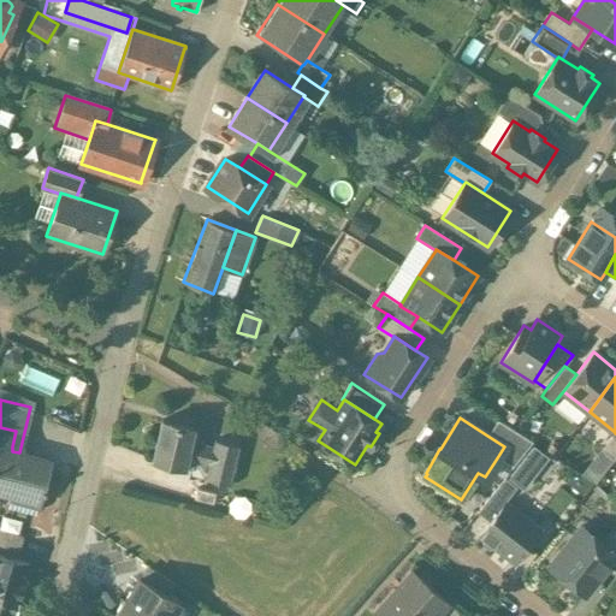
[(532,442),(498,419),(487,436),(504,446),(498,456),(513,466),(532,442)]
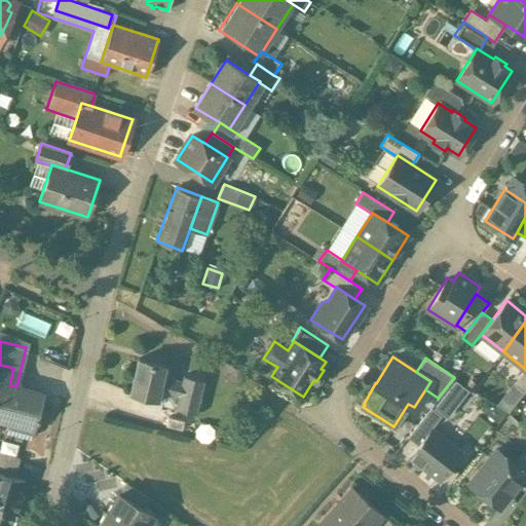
[(164,365),(139,359),(130,392),(162,400),(164,393),(158,391),(162,376),(164,365)]
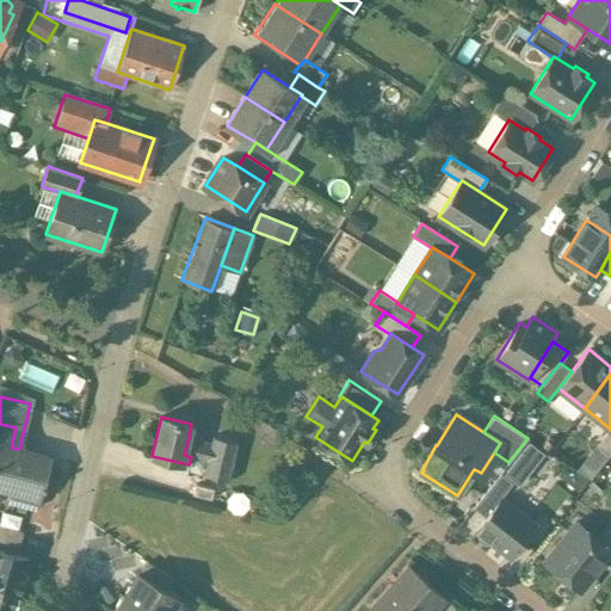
[(16,427),(0,424),(0,439),(12,443),(16,427)]
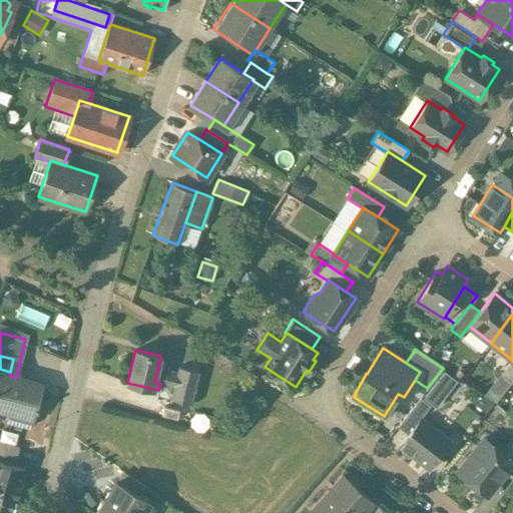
[(512,360),(501,374),(511,382),(512,379),(512,360),(512,361),(512,360)]
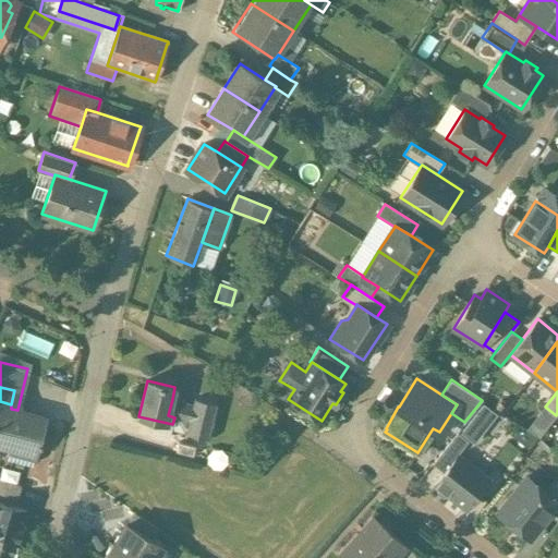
[(194,398),(193,404),(172,399),(168,415),(174,417),(189,421),(186,433),(206,438),(215,403),(194,398)]
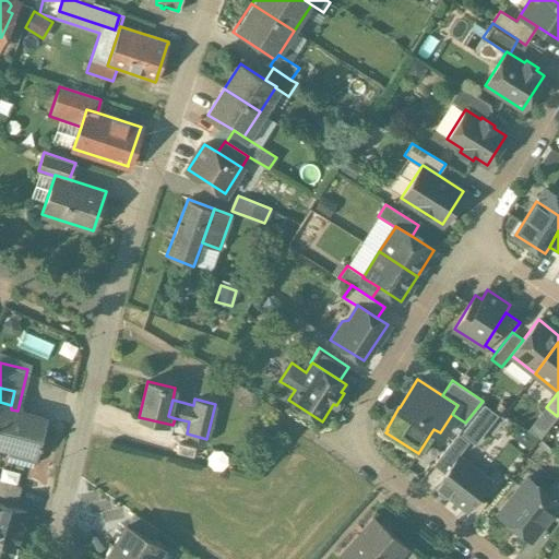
[(11,405),(0,402),(0,444),(10,448),(8,460),(34,465),(38,445),(39,447),(40,442),(39,442),(45,417),(18,411),(11,409),(11,405)]
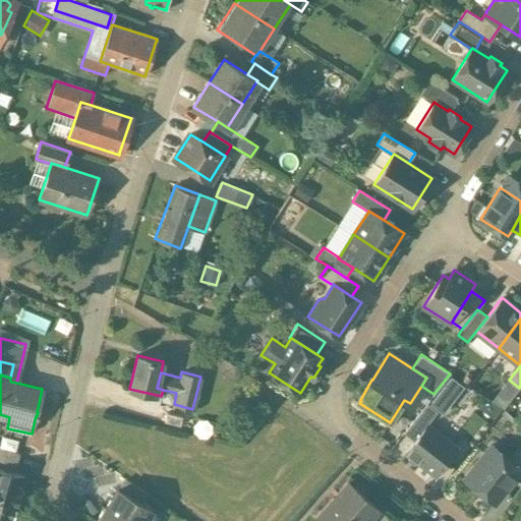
[(426,404),(405,431),(414,440),(426,424),(437,411),(426,404)]
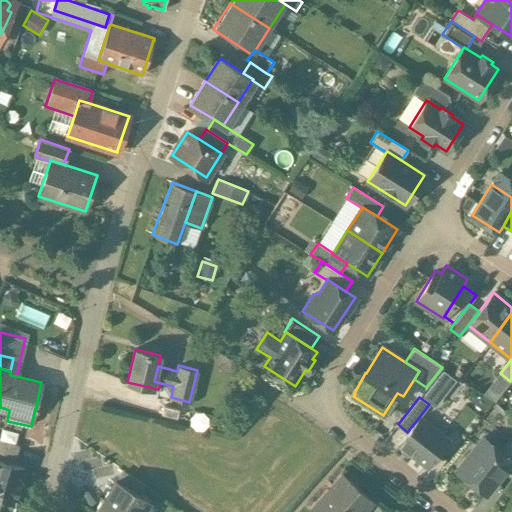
[(448,440),(419,417),(407,432),(399,444),(428,466),(448,440)]
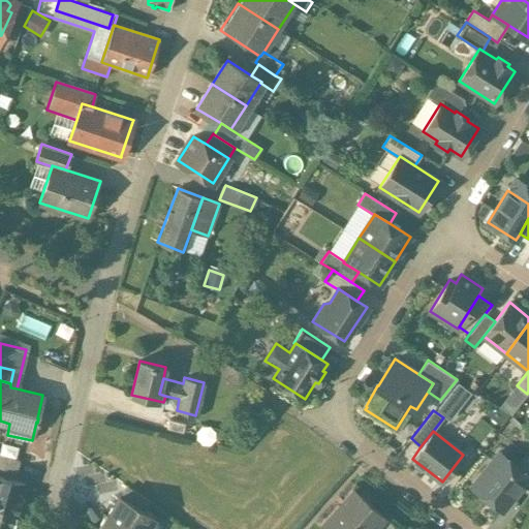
[(528,475),(519,468),(498,452),(483,471),(490,476),(478,491),(503,509),(520,488),(528,475)]
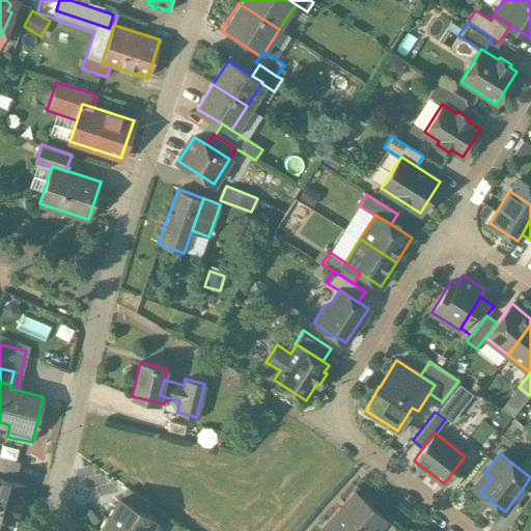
[(20,462),(0,456),(0,469),(16,474),(20,462)]
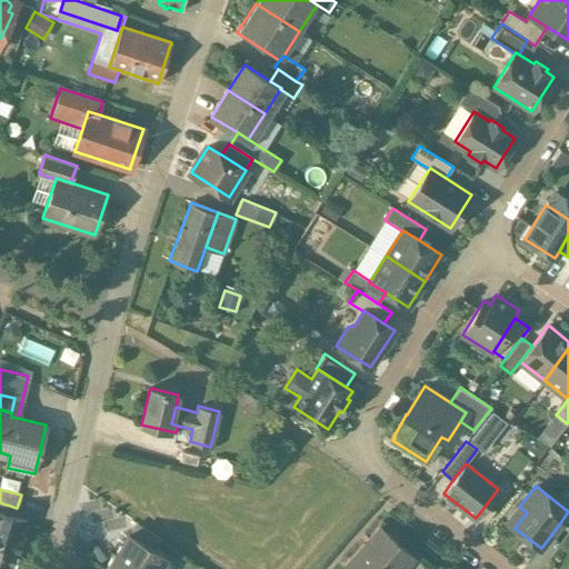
[(568,489),(558,503),(568,511),(559,525),(568,531),(568,489)]
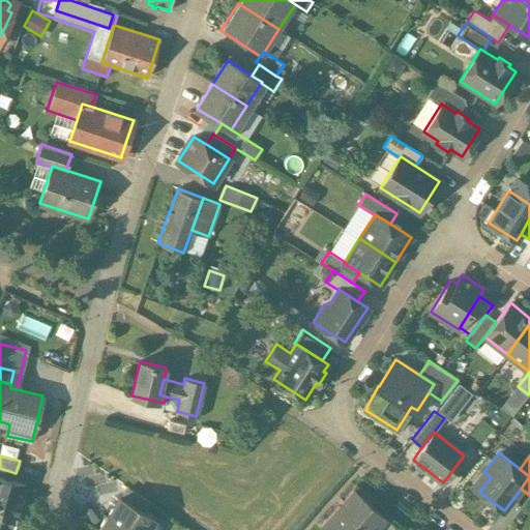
[(26,484),(0,477),(0,508),(18,513),(26,484)]
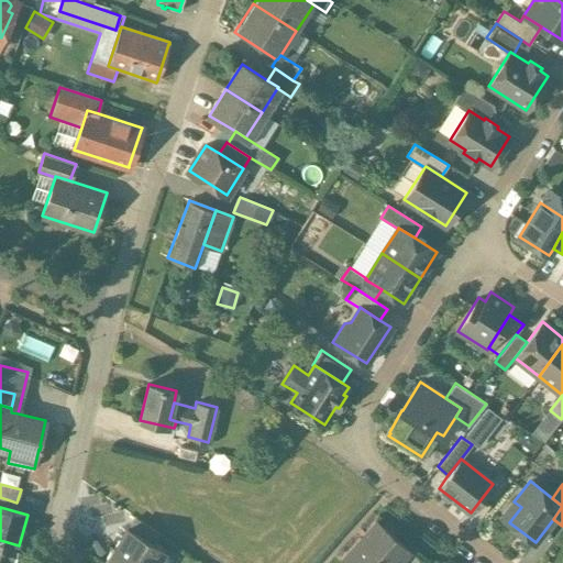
[(159,533),(136,518),(129,529),(153,544),(159,533)]
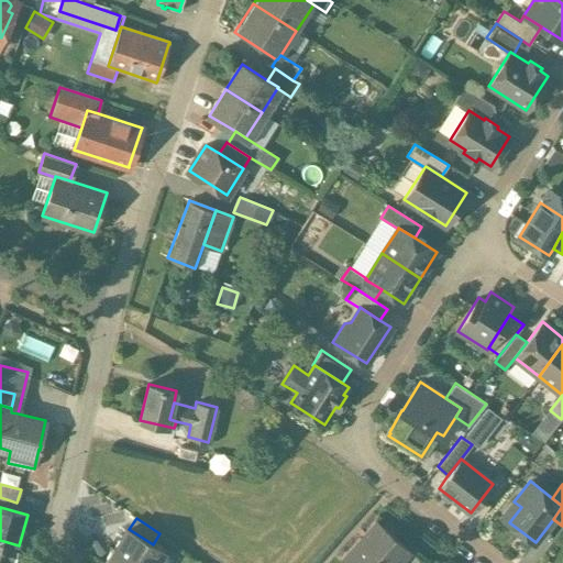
[(374,521),(342,558),(348,562),(399,562),(409,552),(374,521)]
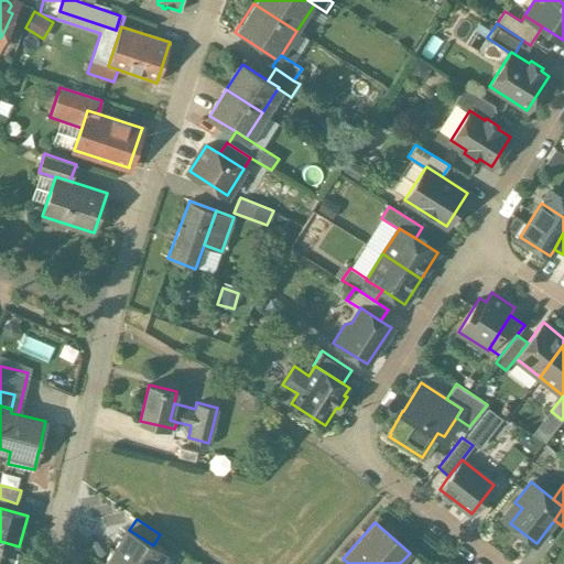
[(129,530),(128,529),(115,550),(112,549),(102,563),(156,563),(164,552),(153,545),(129,530)]
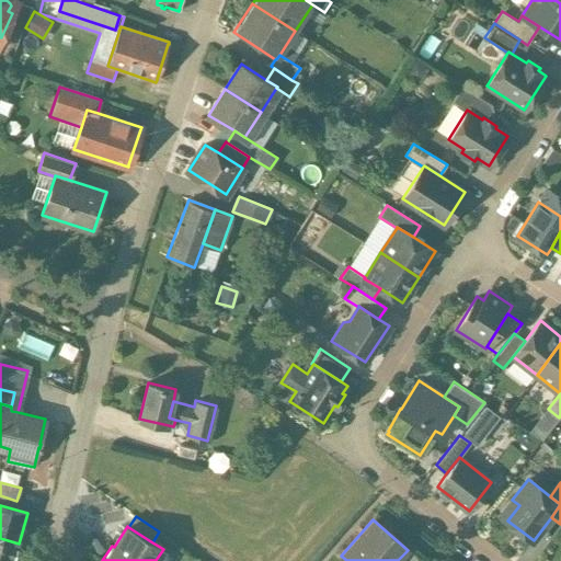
[(13,560),(19,544),(0,538),(0,560),(13,560)]
